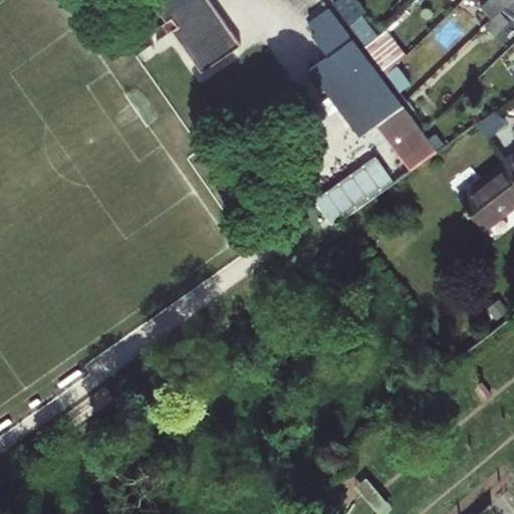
[(243,46),(211,0),(155,0),(154,1),(205,73),(243,46)]
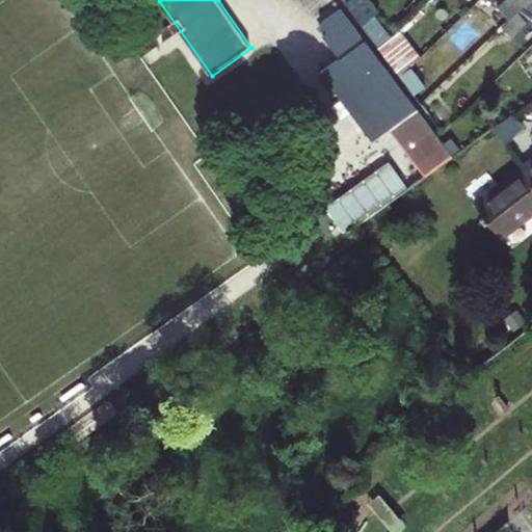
[(381,12),(371,0),(350,0),(347,2),(381,49),(390,40),(392,37),(377,18),(381,12)]
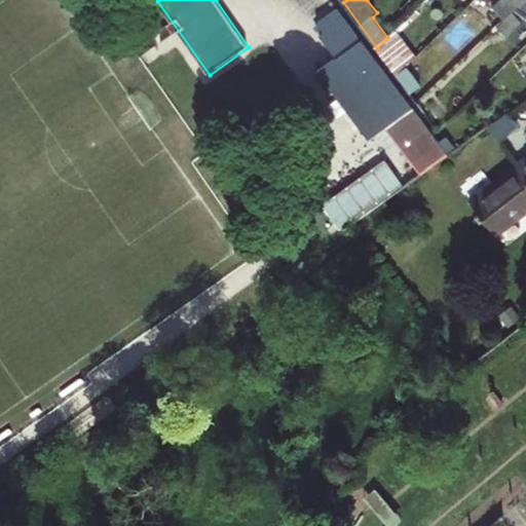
[(525,0),(499,0),(493,7),(505,21),(518,8),(525,0)]
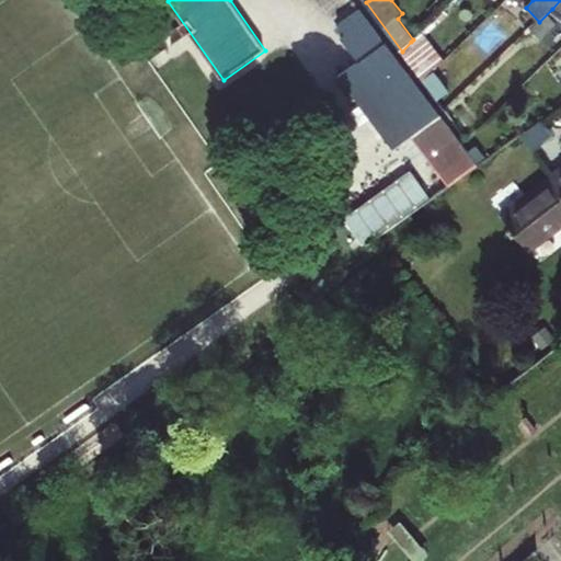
[(395,147),(441,115),(359,8),(339,23),(345,34),(341,37),(358,60),(339,73),(395,147)]
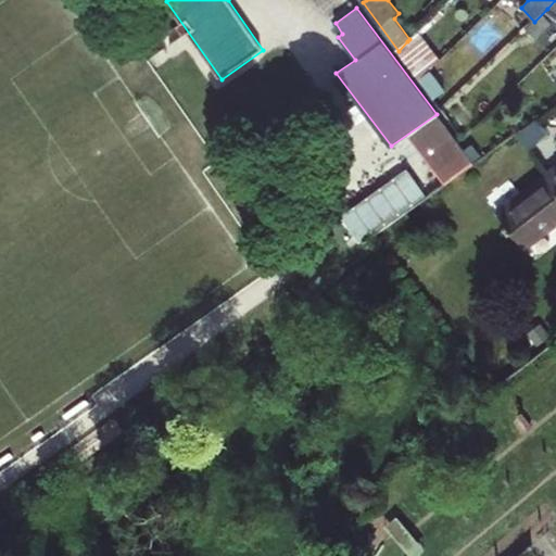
[(429,71),(407,41),(399,51),(419,79),(429,71)]
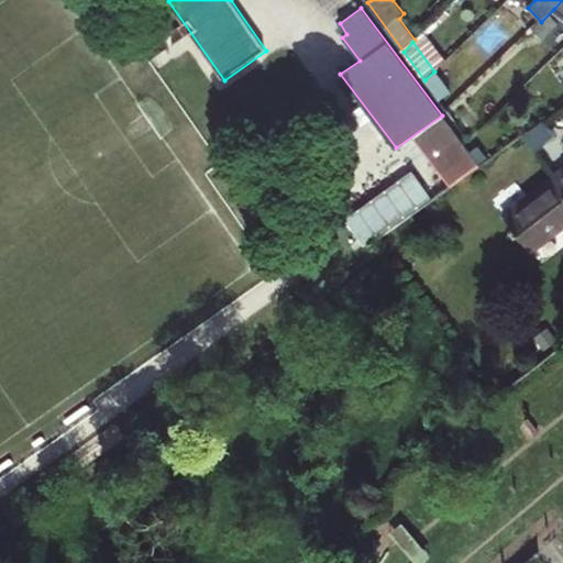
[(556,138),(544,121),(522,136),(536,153),(556,138)]
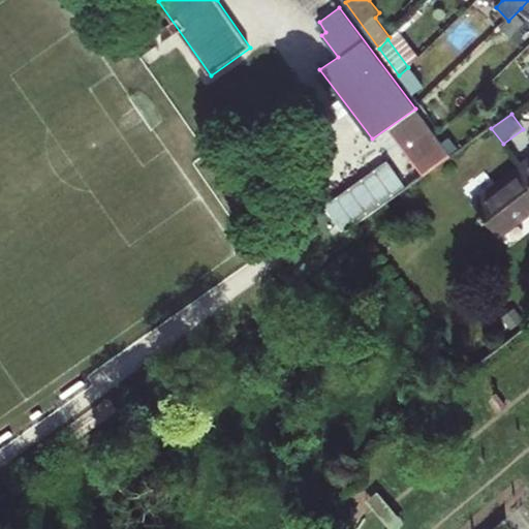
[(303,265),(353,227),(421,180),(452,157),(432,131),(412,145),(416,150),(387,172),(393,179),(353,207),(350,203),(289,246),(303,265)]
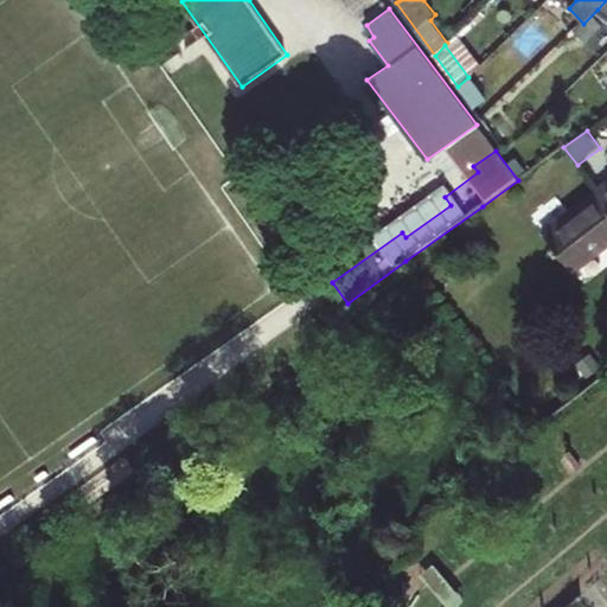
[(576,273),(606,248),(606,202),(600,192),(545,234),(555,244),(554,248),(558,253),(561,253),(576,273)]
